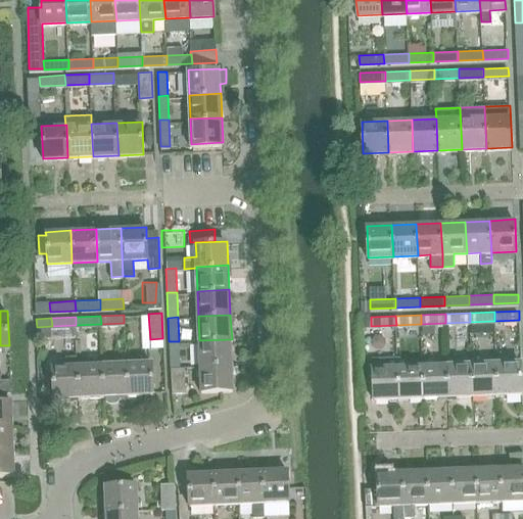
[(199,340),(201,365),(233,364),(232,339),(199,340)]
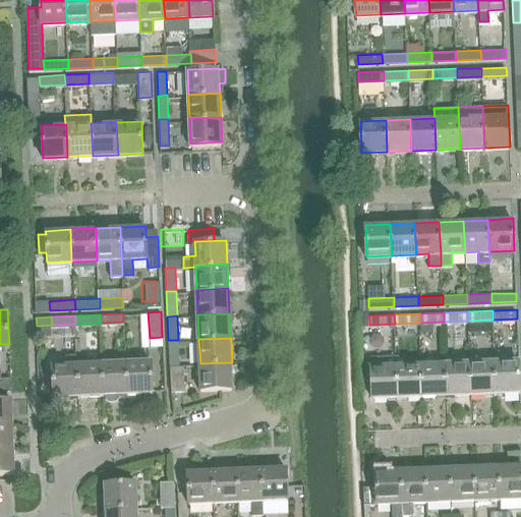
[(178,340),(168,340),(169,365),(180,364),(178,340)]
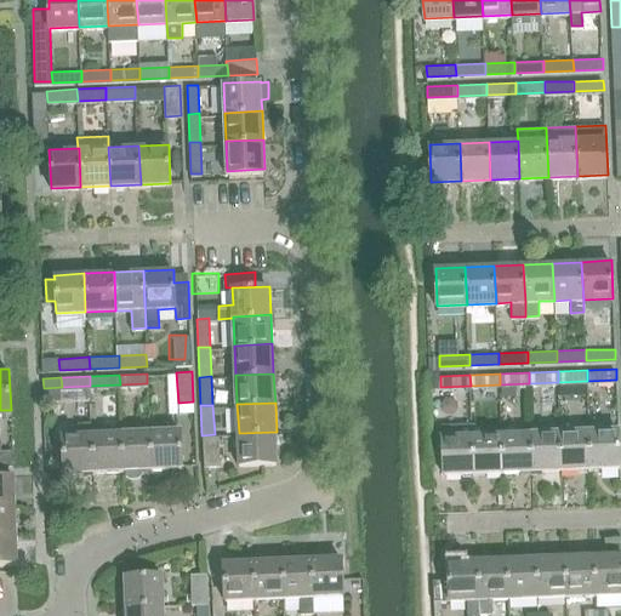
[(92,433),(91,421),(77,422),(78,433),(63,434),(66,472),(93,469),(92,433)]
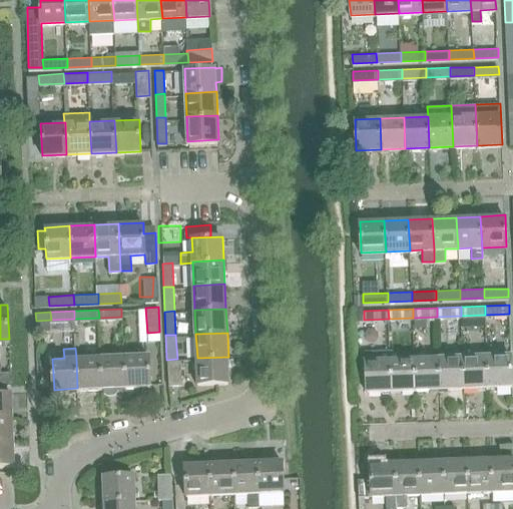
[(512,385),(511,354),(497,354),(497,348),(486,348),(486,355),(488,386),(512,385)]
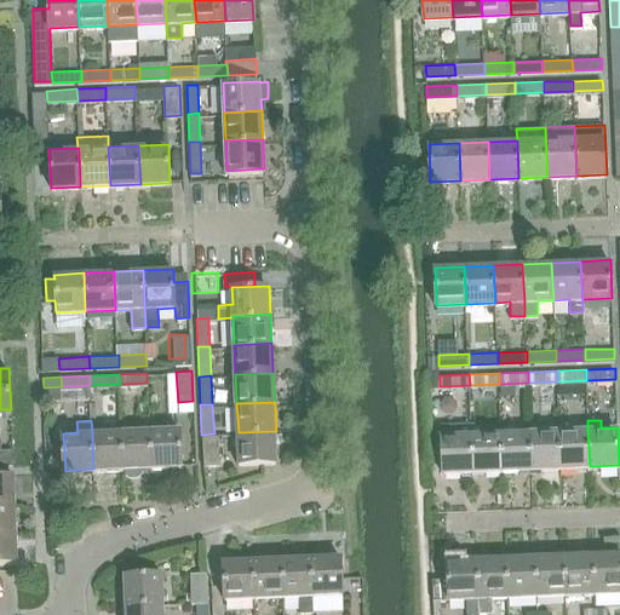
[(474,471),(471,421),(441,423),(443,472),(474,471)]
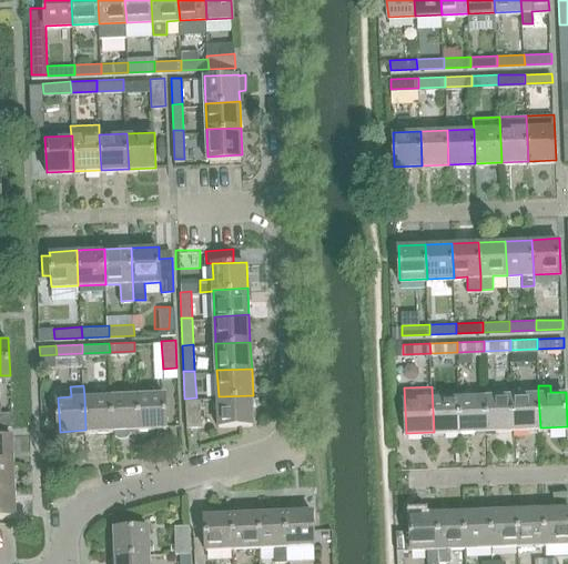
[(458,396),(442,398),(442,386),(432,386),(434,432),(460,431),(458,396)]
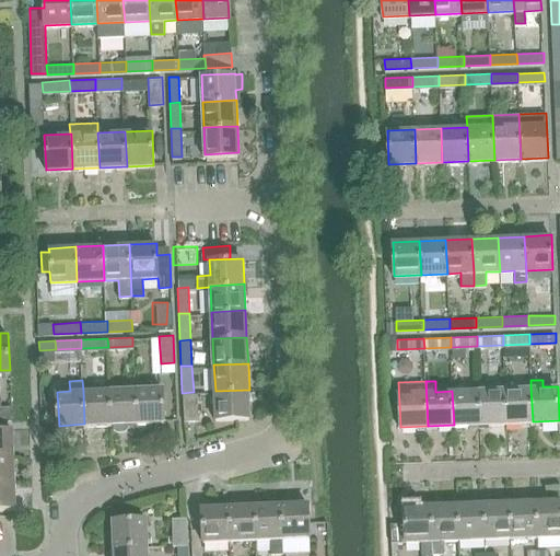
[(506,423),(504,389),(504,382),(478,383),(478,390),(480,424),(506,423)]
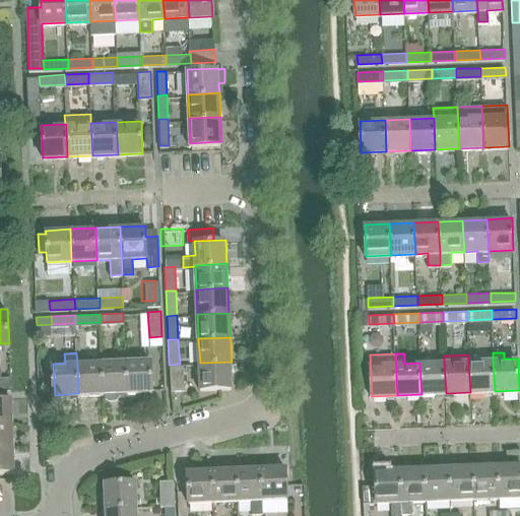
[(151,360),(126,361),(127,391),(152,390),(151,360)]
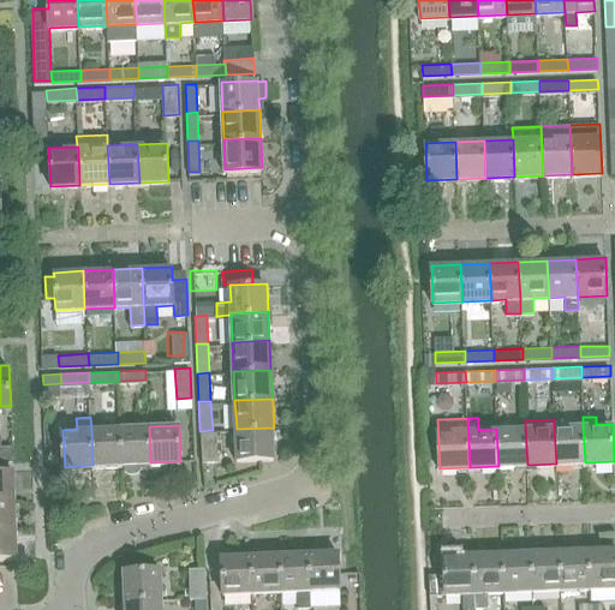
[(583,425),(554,426),(556,464),(585,462),(583,425)]
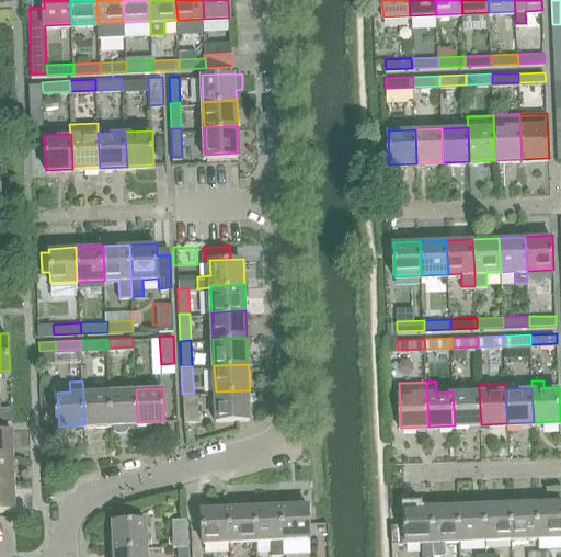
[(136,389),(110,390),(112,423),(114,423),(114,428),(116,430),(125,430),(127,427),(127,423),(137,422),(136,389)]
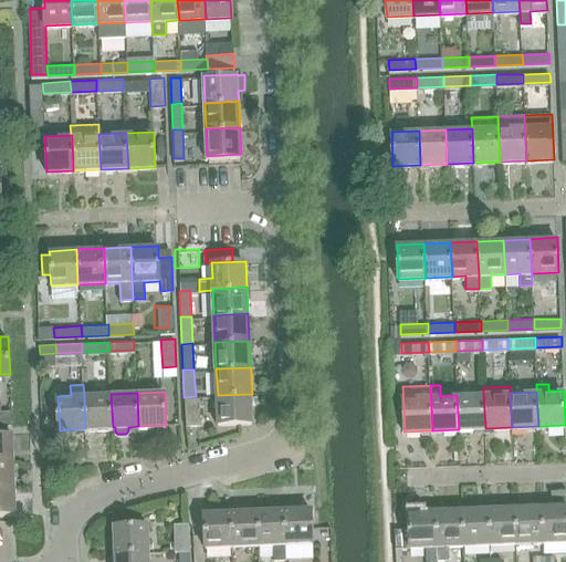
[(85,428),(113,427),(111,394),(84,395),(85,428)]
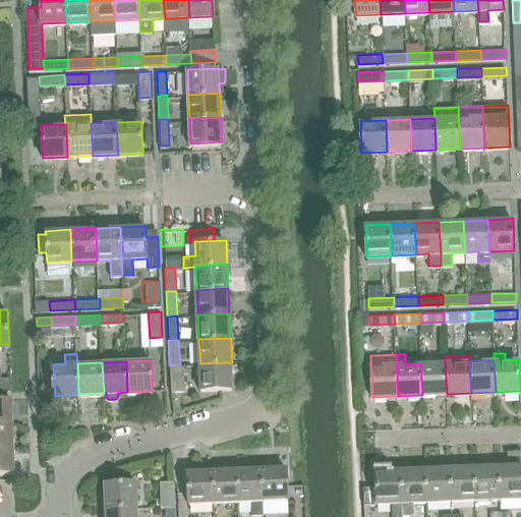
[(232,362),(200,363),(201,389),(233,387),(232,362)]
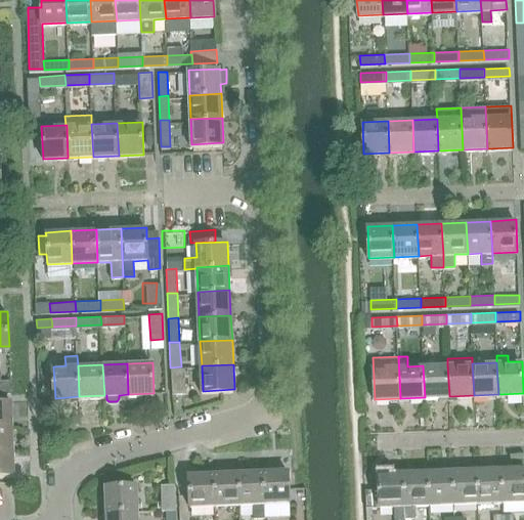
[(447,364),(423,365),(425,397),(449,396),(447,364)]
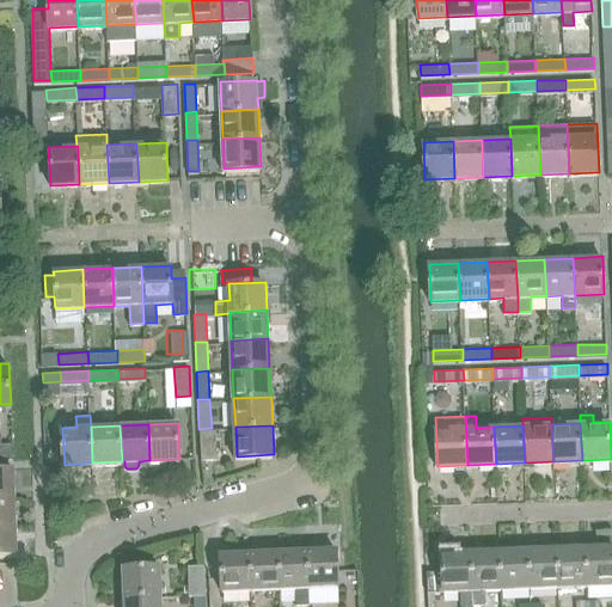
[(212,428),(199,429),(201,459),(216,458),(215,428),(212,428)]
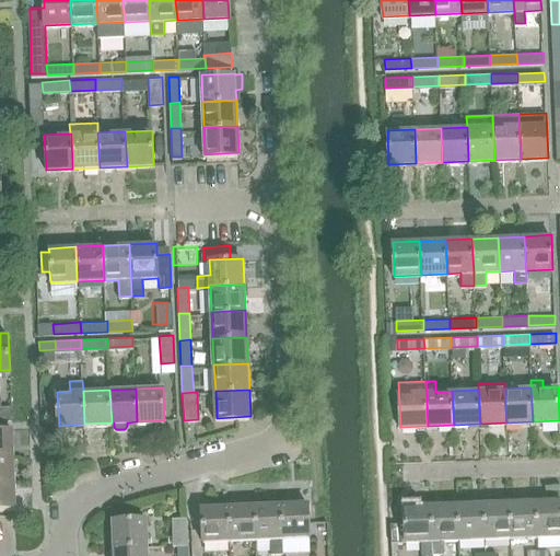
[(0,426),(0,453),(13,453),(12,427),(0,426)]
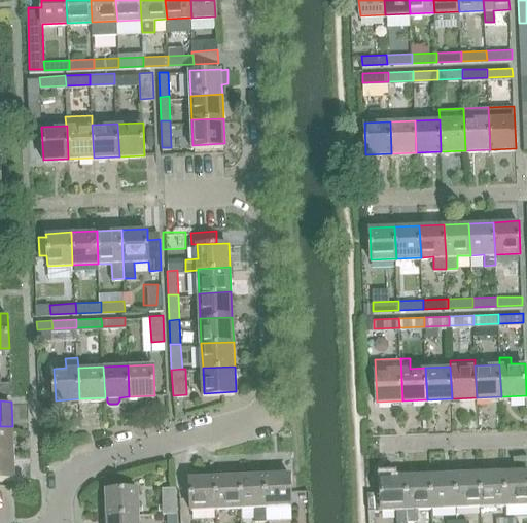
[(0,451),(13,451),(12,426),(0,426),(0,451)]
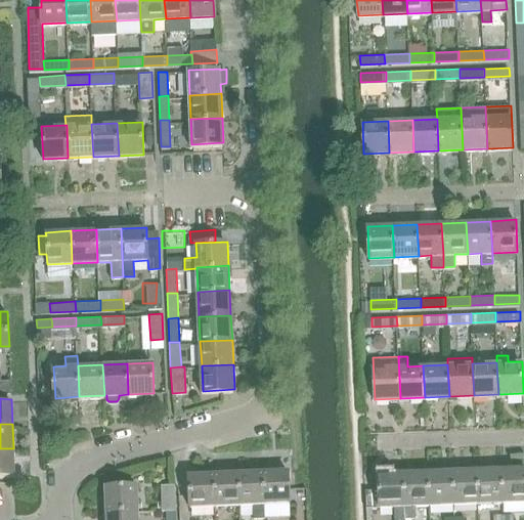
[(13,448),(0,448),(0,475),(14,474),(13,448)]
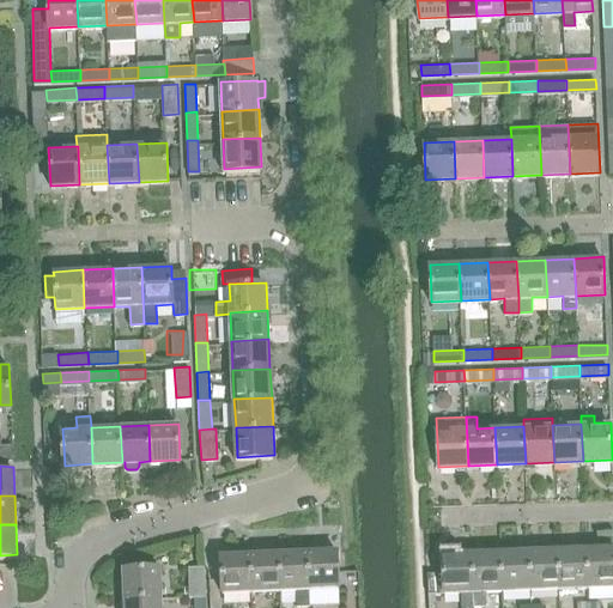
[(612,546),(586,548),(588,588),(612,587),(612,546)]
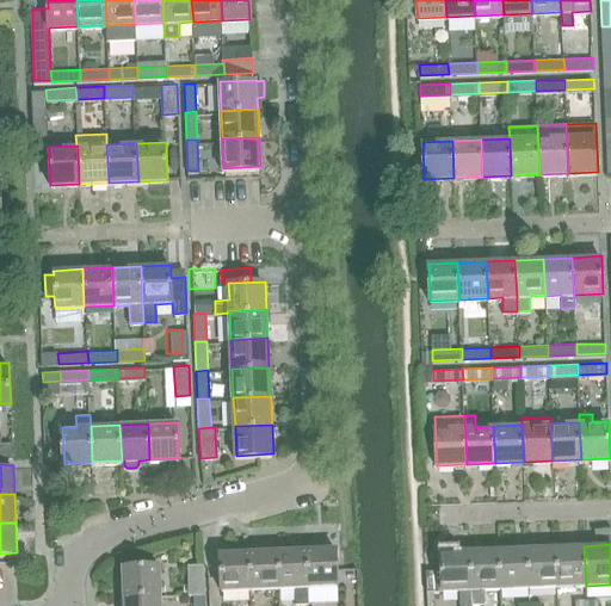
[(251,588),(250,552),(236,552),(236,549),(233,546),(220,546),(222,589),(251,588)]
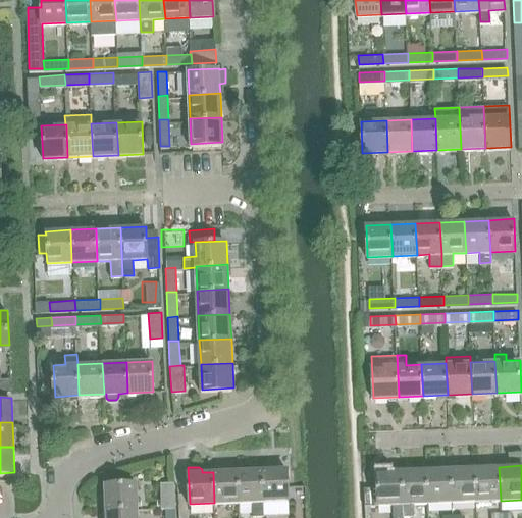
[(254,467),(243,467),(243,471),(238,471),(239,502),(251,501),(252,515),(263,514),(263,501),(262,470),(254,470),(254,467)]
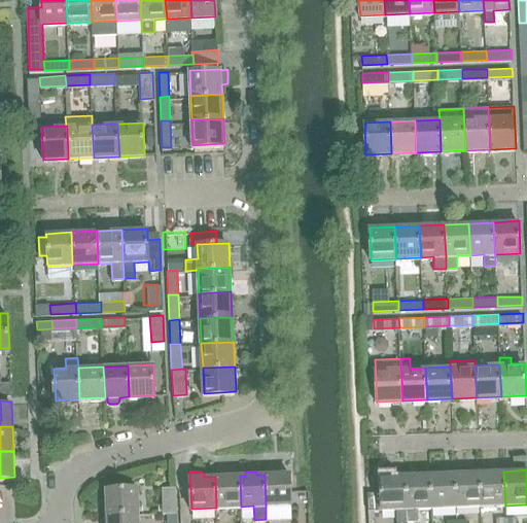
[(380,476),(379,476),(380,491),(367,491),(369,510),(396,509),(396,522),(406,522),(403,475),(392,476),(390,472),(381,473),(380,476)]
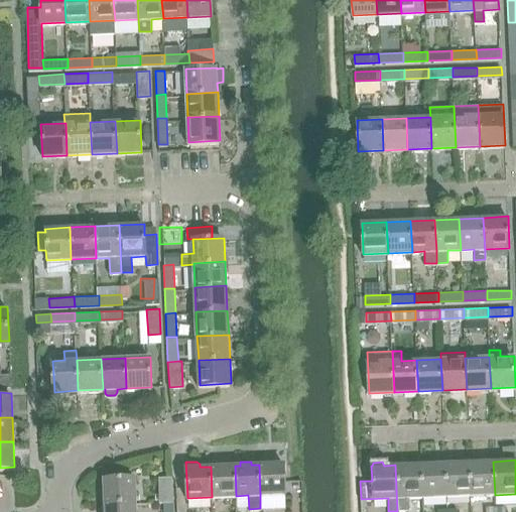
[(493,462),(469,463),(470,496),(495,495),(493,462)]
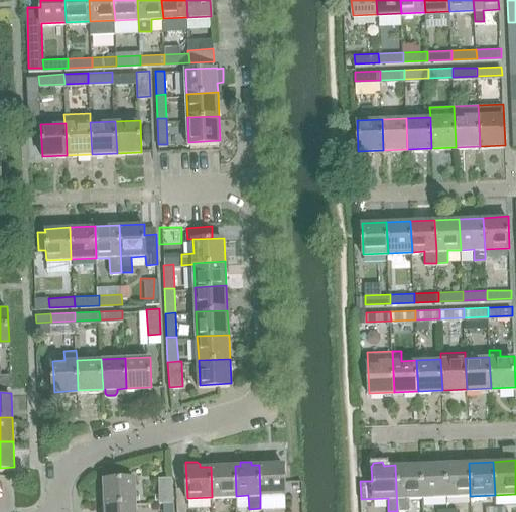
[(444,463),(420,464),(421,498),(445,497),(444,463)]
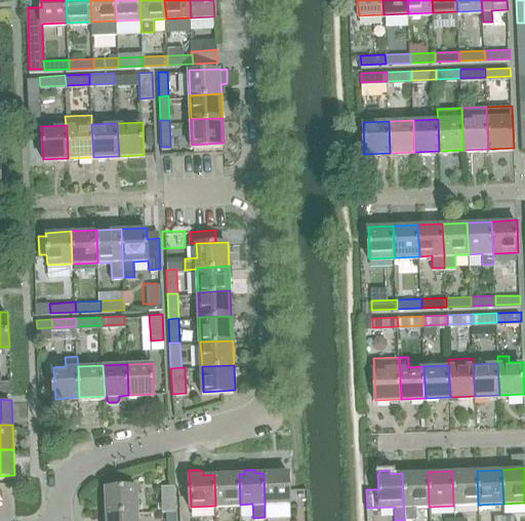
[(477,471),(452,471),(453,506),(478,505),(477,471)]
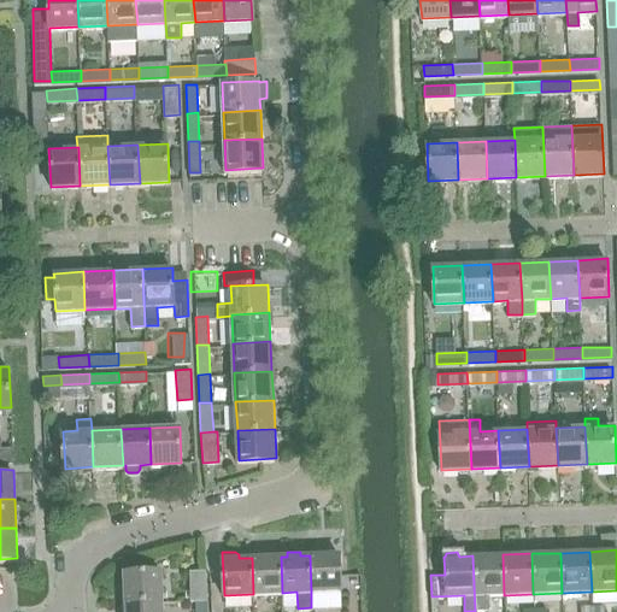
[(339,554),(310,555),(311,592),(341,590),(339,554)]
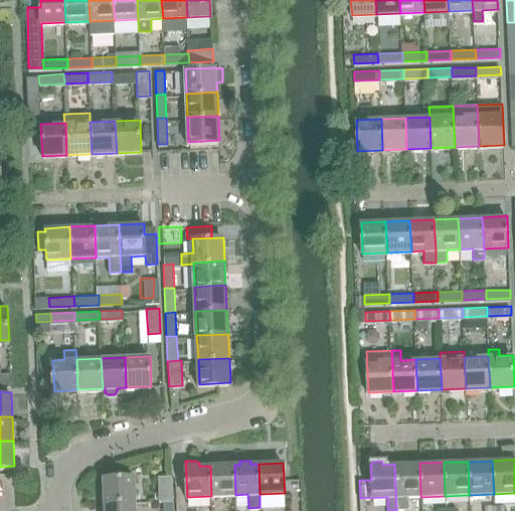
[(419,463),(394,464),(396,510),(407,510),(407,508),(408,508),(408,497),(420,497),(419,463)]
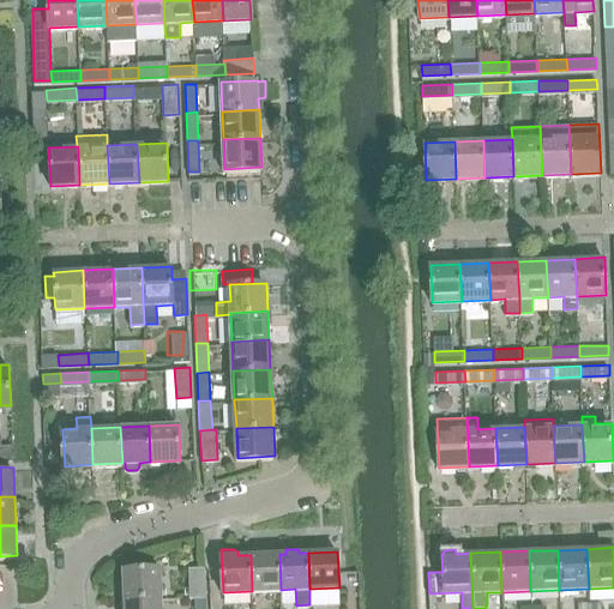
[(280,554),(251,555),(252,591),(281,590),(280,554)]
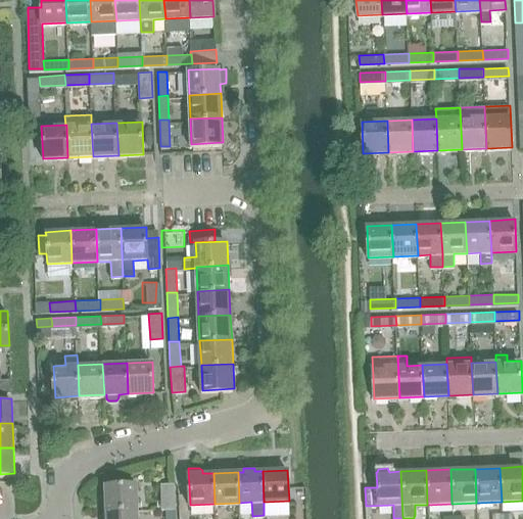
[(161,507),(175,506),(174,482),(160,483),(161,507)]
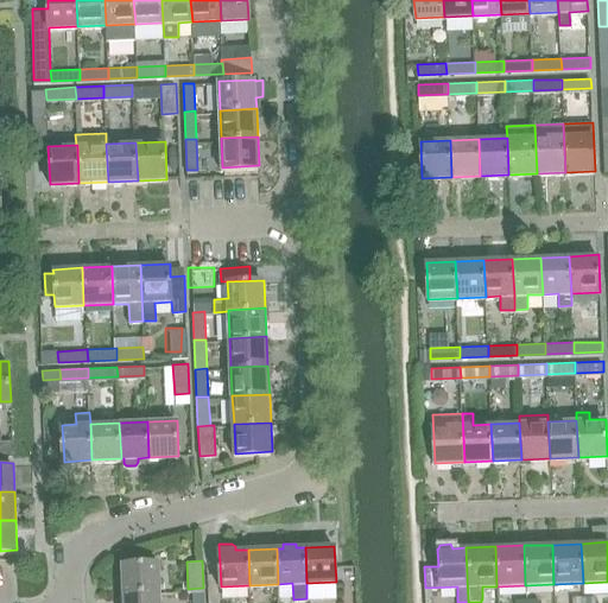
[(122,563),(124,591),(160,590),(159,562),(122,563)]
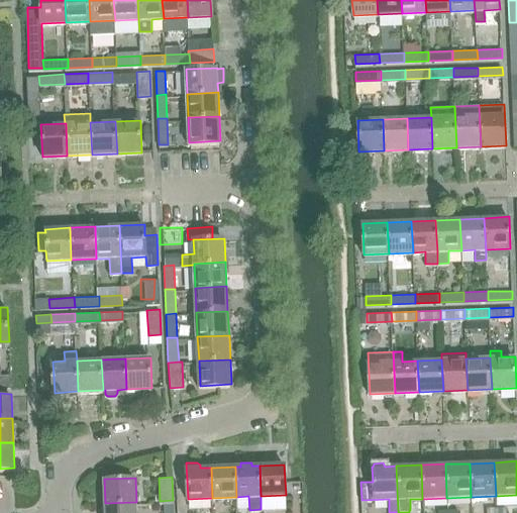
[(173,512),(173,500),(160,501),(161,502),(164,502),(164,512),(173,512)]
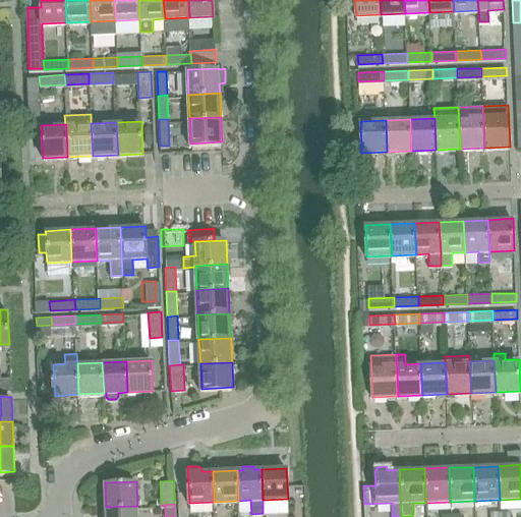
[(106,507),(106,516),(137,516),(137,506),(106,507)]
